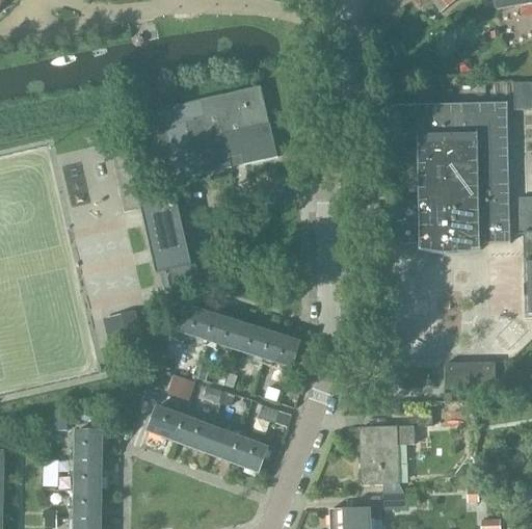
[(432,0),(441,9),(452,0),(432,0)]
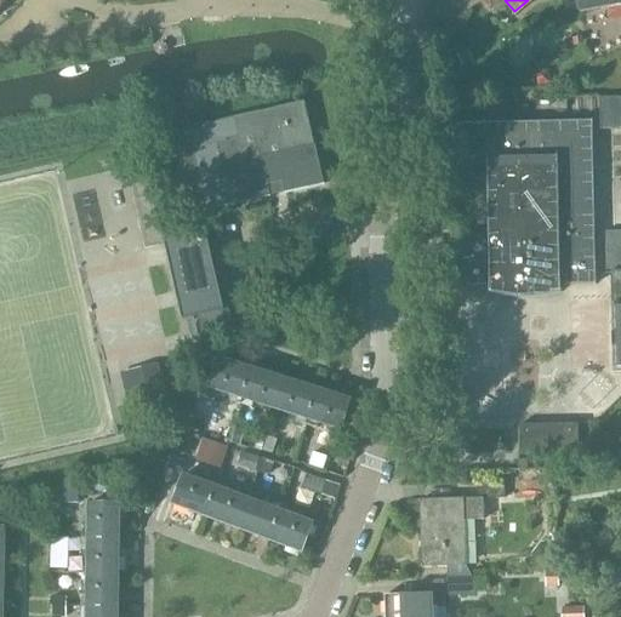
[(579,0),(580,10),(620,1),(620,0),(579,0)]
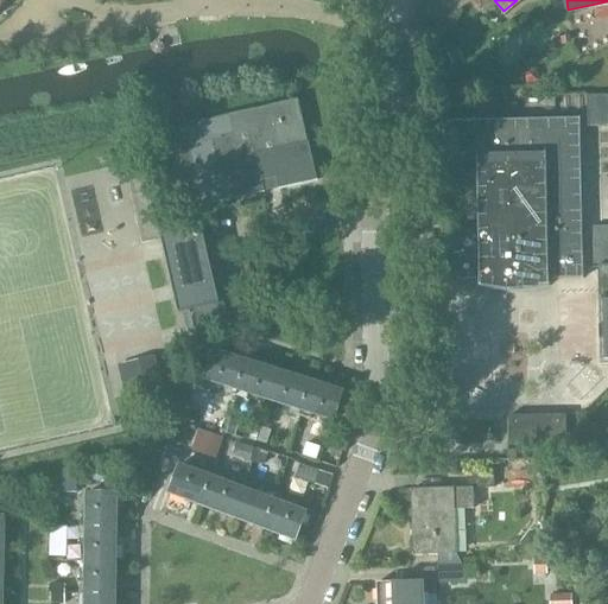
[(590,120),(607,119),(607,89),(589,90),(590,120)]
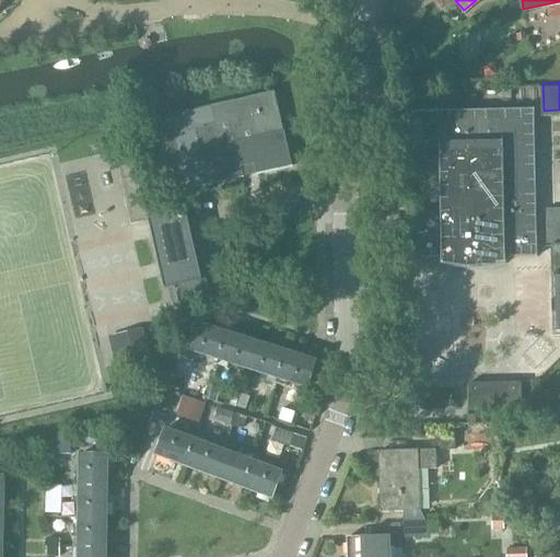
[(174,131),(187,187),(209,182),(201,148),(220,143),(220,147),(283,132),(273,89),(211,103),(214,122),(174,131)]
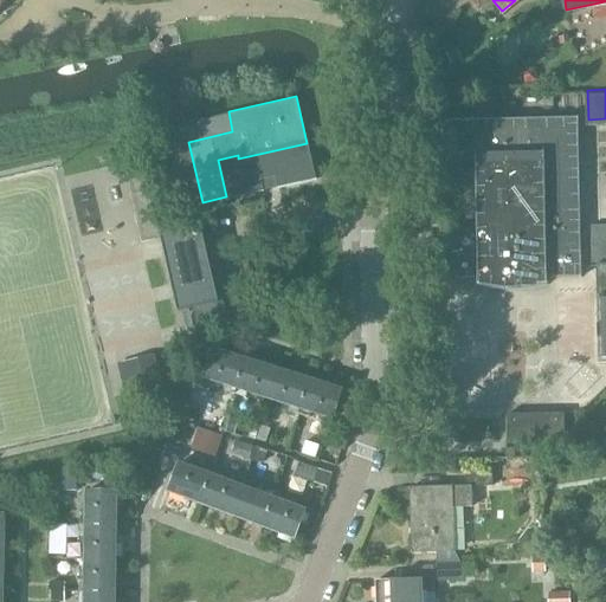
[(438,115),(438,162),(442,274),(478,274),(478,282),(494,285),(505,286),(519,286),(536,284),(547,282),(547,272),(580,272),(577,112),(438,115)]
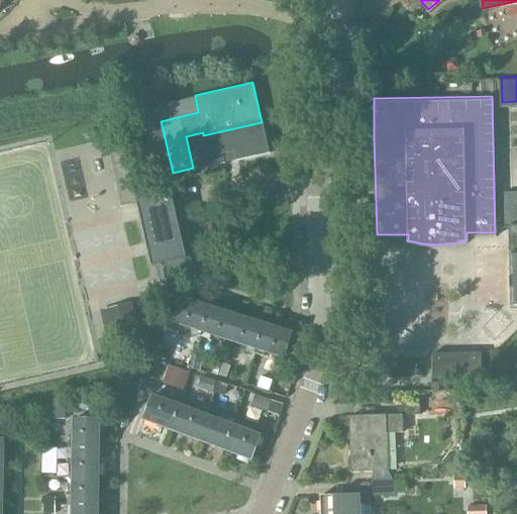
[(506,220),(516,219),(516,187),(506,188),(506,220)]
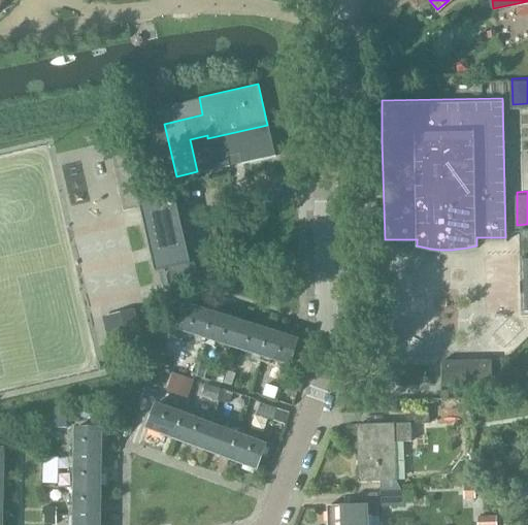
[(167,265),(170,280),(197,273),(184,212),(147,221),(153,244),(158,243),(160,256),(156,257),(158,267),(167,265)]
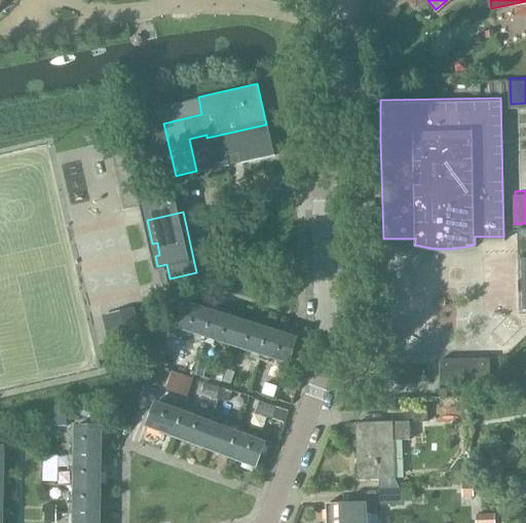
[(191,336),(203,340),(213,309),(185,301),(177,327),(192,332),(191,336)]
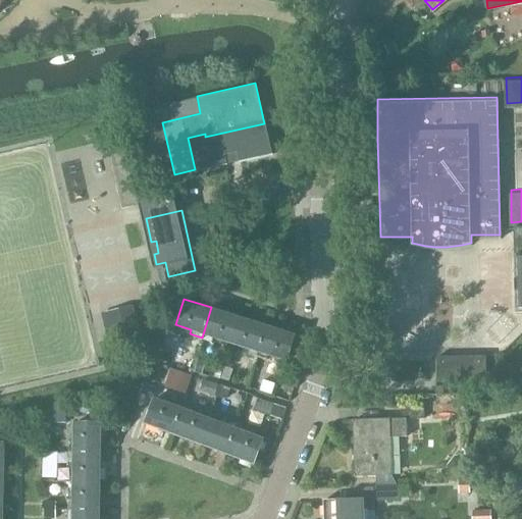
[(137,329),(131,305),(107,311),(112,335),(137,329)]
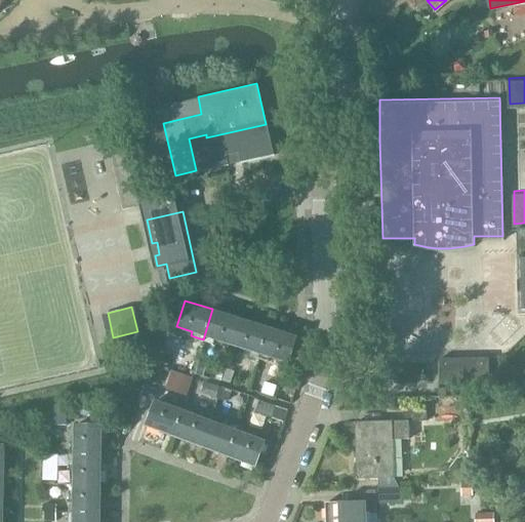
[(221,340),(232,344),(240,318),(212,309),(203,339),(214,343),(213,347),(218,349),(221,340)]
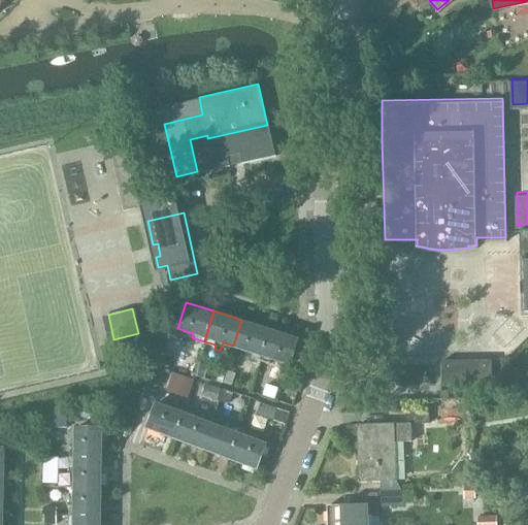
[(248,355),(260,359),(270,328),(241,320),(233,346),(249,351),(248,355)]
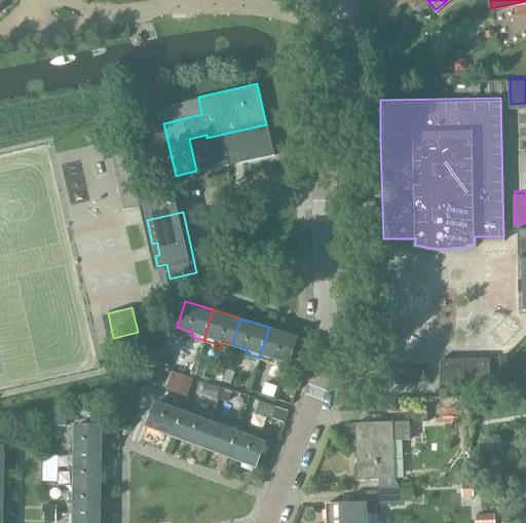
[(269,327),(259,358),(271,362),(272,357),(289,362),(297,336),(269,327)]
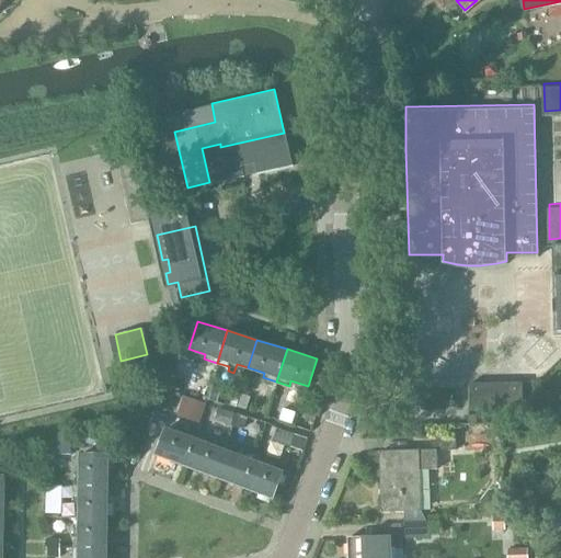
[(184,389),(190,372),(169,366),(164,383),(184,389)]
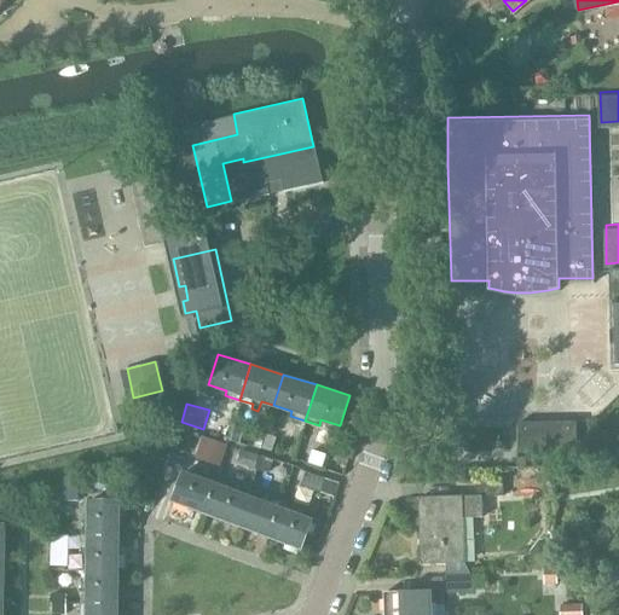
[(577,448),(576,419),(518,421),(518,450),(577,448)]
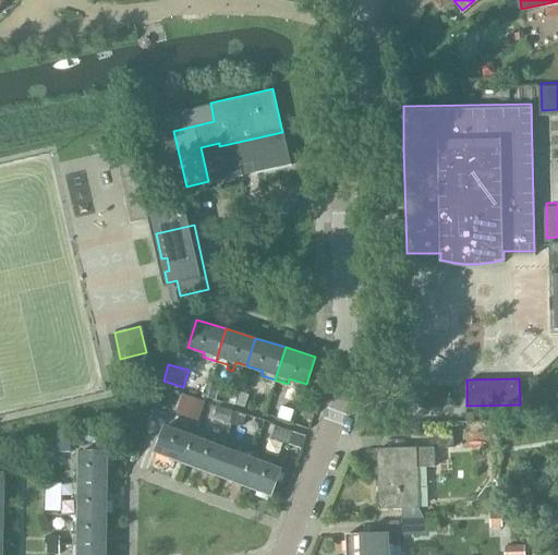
[(237,397),(234,403),(245,407),(250,393),(240,390),(238,398),(237,397)]
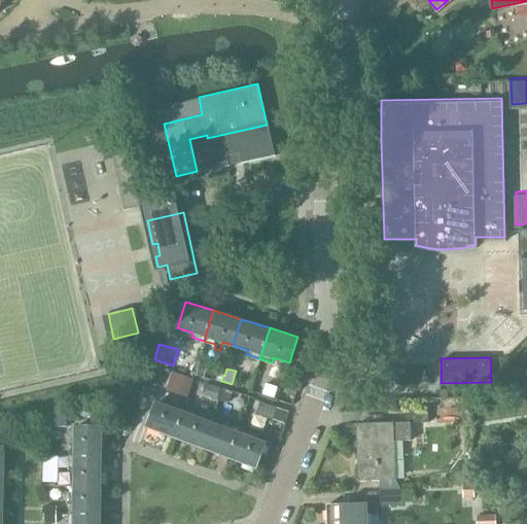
[(178,390),(186,392),(192,376),(184,373),(178,390)]
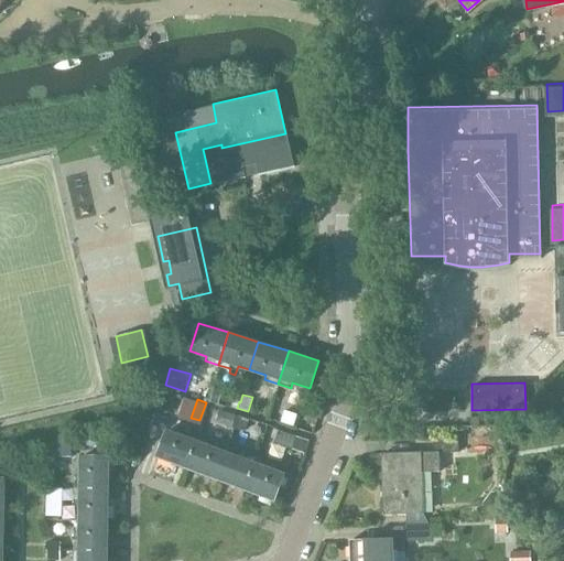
[(277,417),(295,421),(299,410),(280,405),(277,417)]
